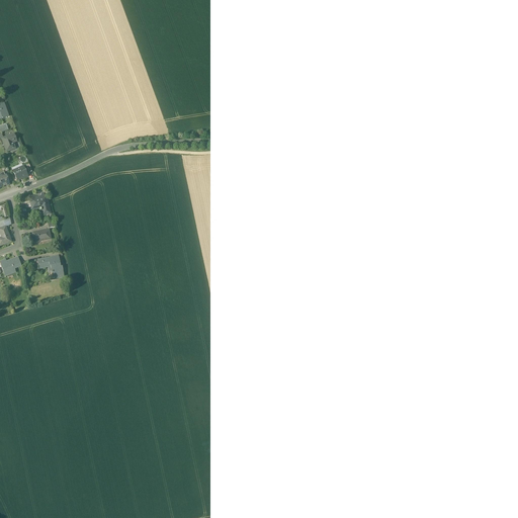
[(3,104),(0,104),(0,119),(1,119),(8,116),(3,104)]
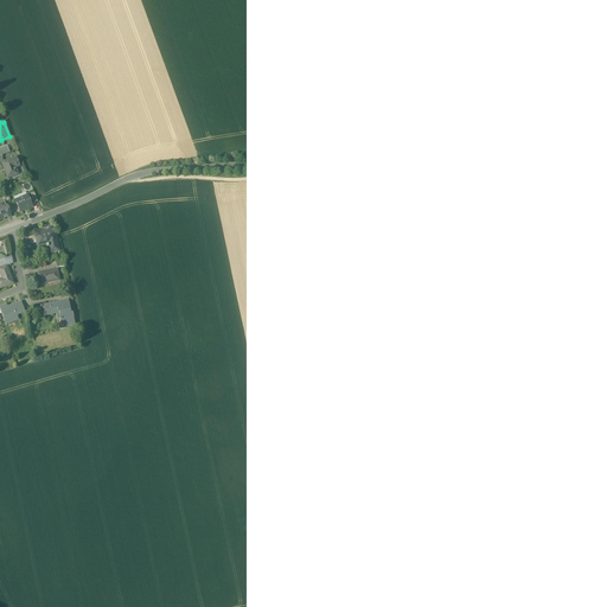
[(4,163),(1,163),(1,164),(7,178),(18,174),(14,166),(16,166),(16,165),(19,164),(17,158),(4,163)]
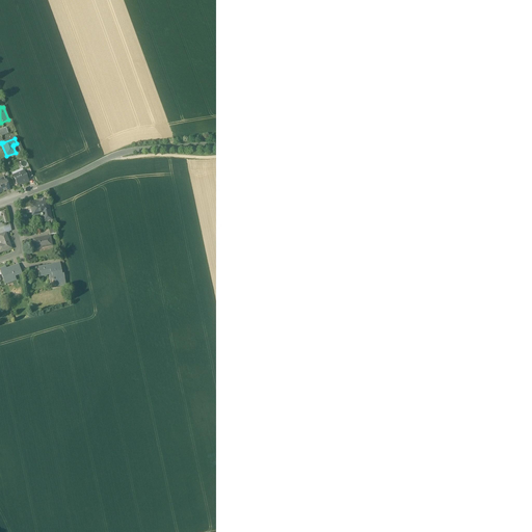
[(24,171),(14,176),(18,186),(28,181),(24,171)]
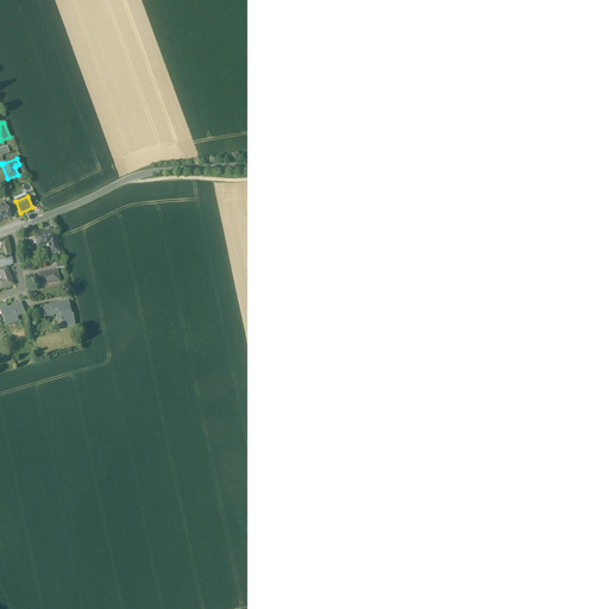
[(5,201),(0,202),(0,220),(11,217),(10,214),(5,201)]
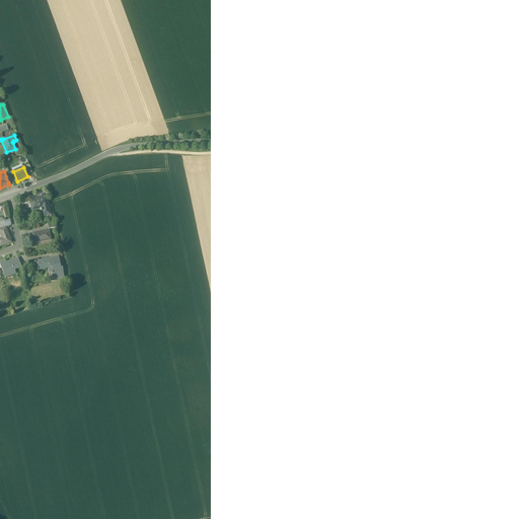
[(47,197),(29,200),(31,209),(39,207),(40,211),(41,211),(41,210),(44,209),(45,216),(51,215),(47,197)]
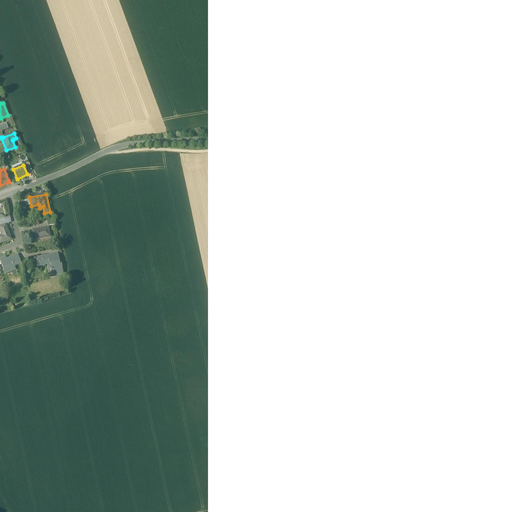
[(9,215),(5,202),(0,203),(0,208),(3,208),(5,216),(9,215)]
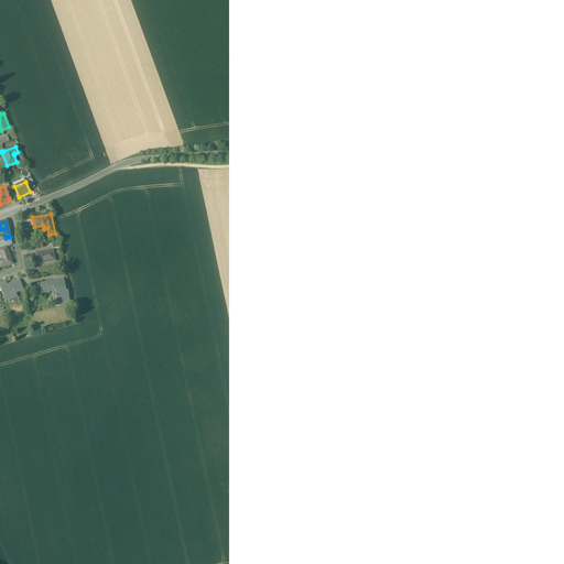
[(6,247),(0,249),(0,268),(12,264),(7,247),(6,247)]
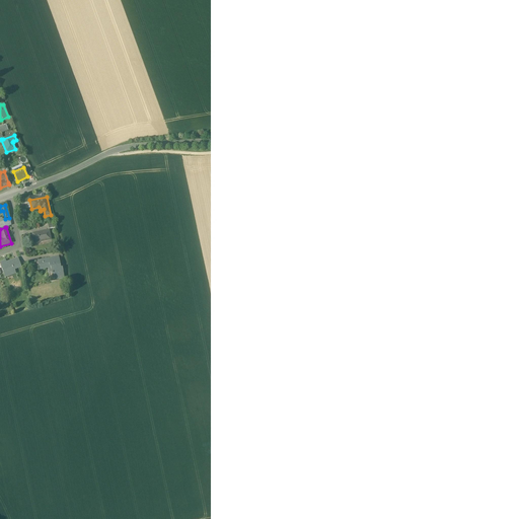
[(49,231),(32,234),(34,243),(51,240),(49,231)]
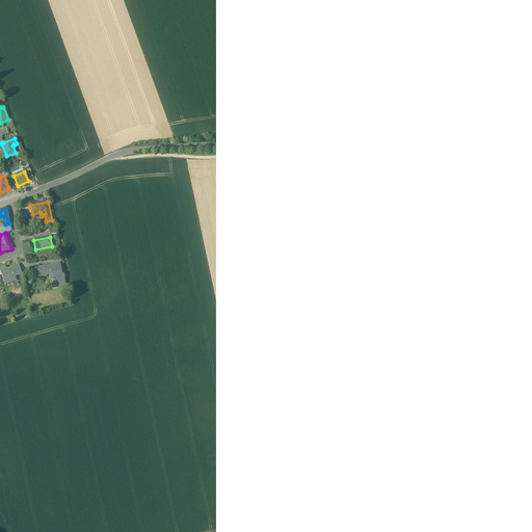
[(49,267),(49,266),(40,268),(41,276),(52,274),(53,280),(52,280),(52,281),(53,281),(54,287),(65,285),(63,274),(61,275),(59,265),(49,267)]
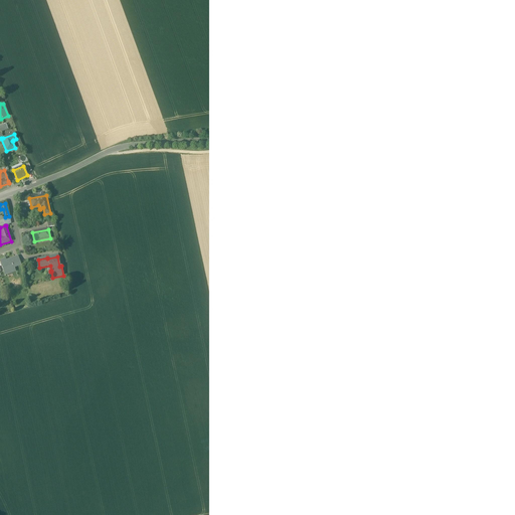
[(5,259),(0,261),(0,262),(1,266),(3,270),(6,269),(8,274),(15,272),(14,268),(18,267),(15,258),(6,262),(5,259)]
